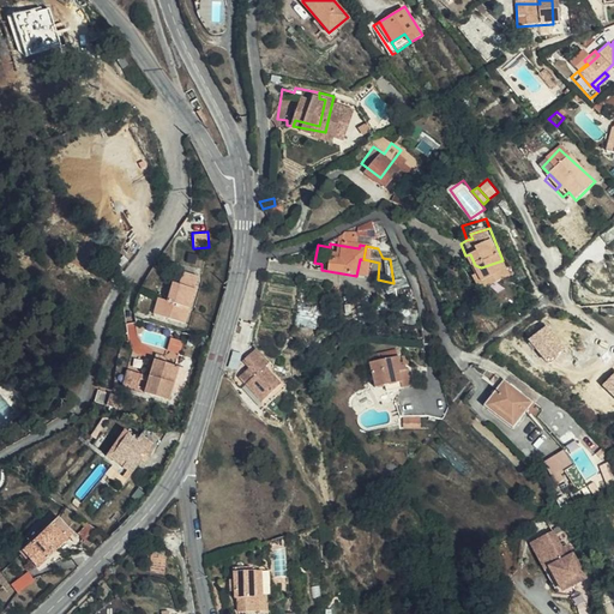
[(481,268),(475,265),(467,268),(471,281),(506,270),(503,260),(481,268)]
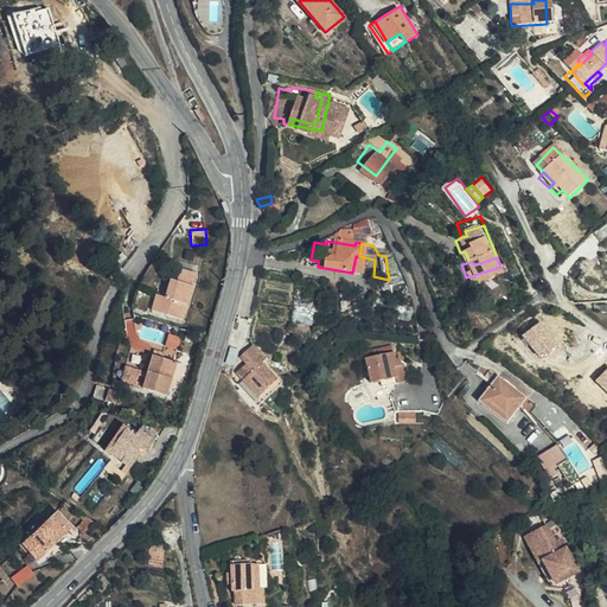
[(154,306),(183,313),(191,269),(177,268),(176,276),(168,275),(165,293),(157,293),(154,306)]
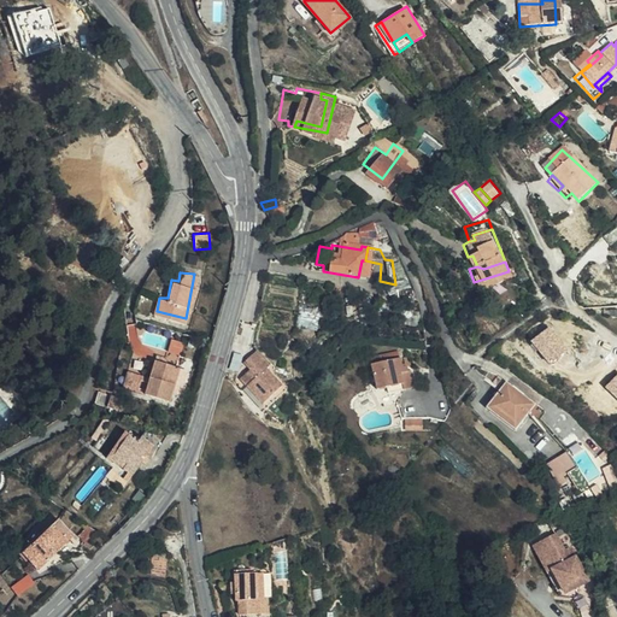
[(134,356),(144,353),(136,323),(127,325),(134,356)]
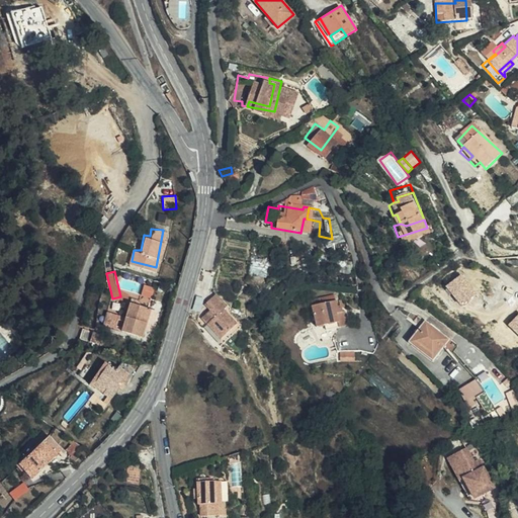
[(146,290),(150,275),(135,271),(132,286),(146,290)]
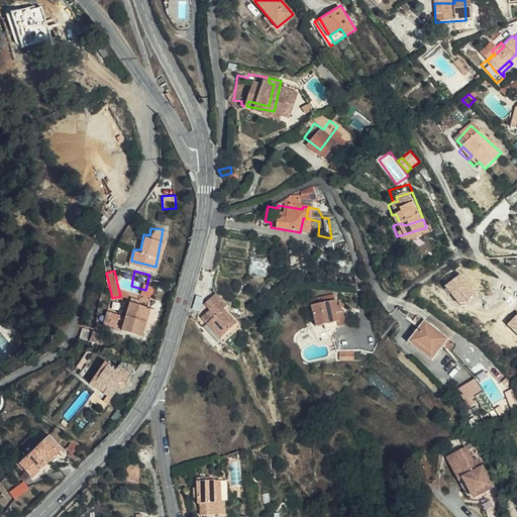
[(110,309),(106,321),(126,326),(132,298),(133,291),(124,289),(119,311),(110,309)]
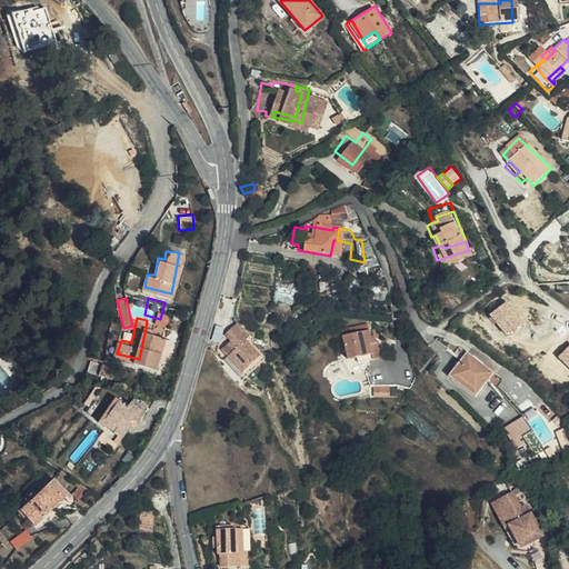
[(237,322),(225,332),(232,340),(239,347),(230,355),(245,370),(261,356),(246,338),(249,336),(237,322)]
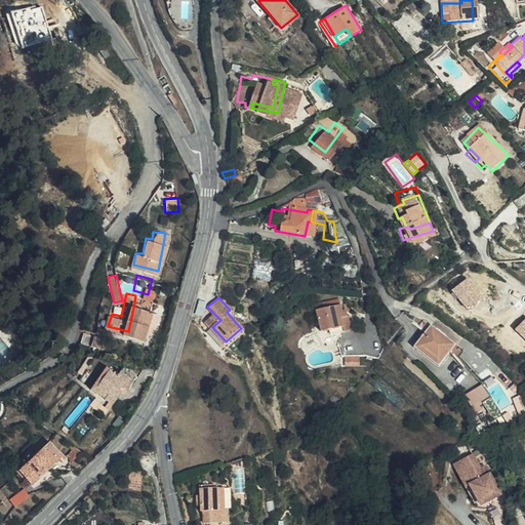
[(134,303),(128,331),(138,334),(140,322),(143,322),(147,307),(134,303)]
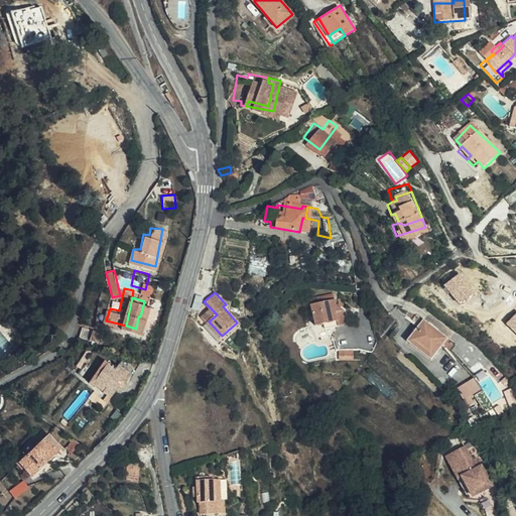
[(339,306),(337,299),(312,304),(317,325),(326,323),(327,328),(340,325),(348,323),(345,308),(343,309),(342,305),(339,306)]
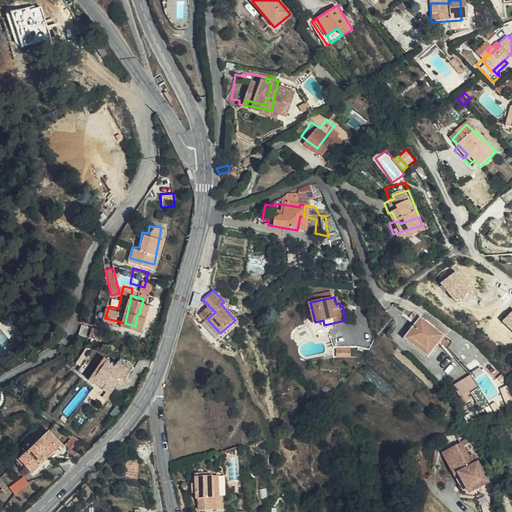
[(96,316),(105,318),(109,306),(99,304),(96,316)]
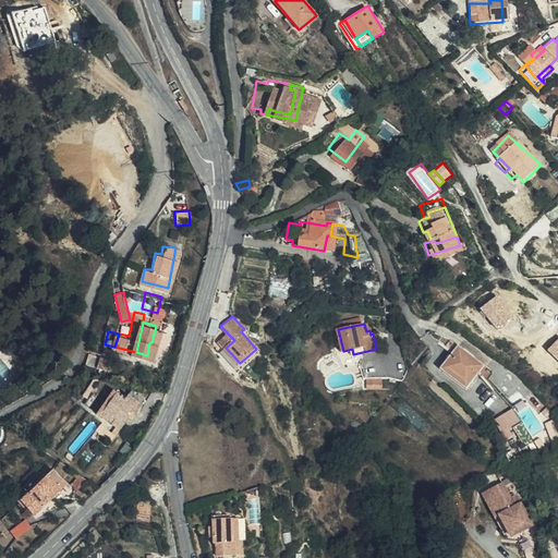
[(234,340),(228,334),(219,340),(226,348),(234,340)]
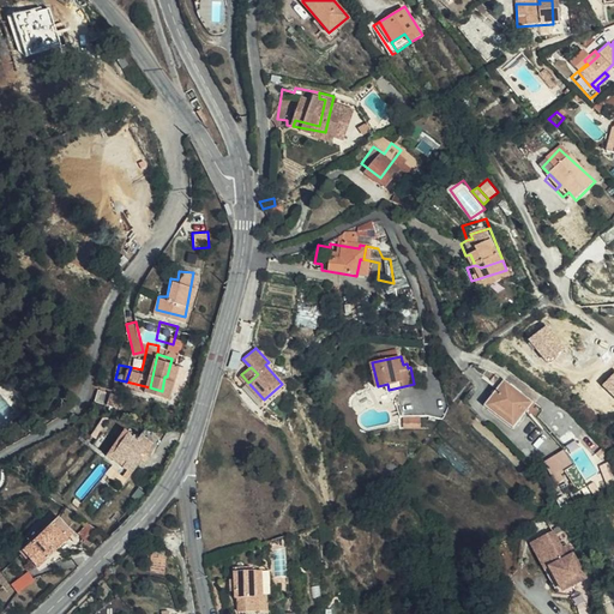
[(519,423),(535,402),(505,379),(489,399),(519,423)]
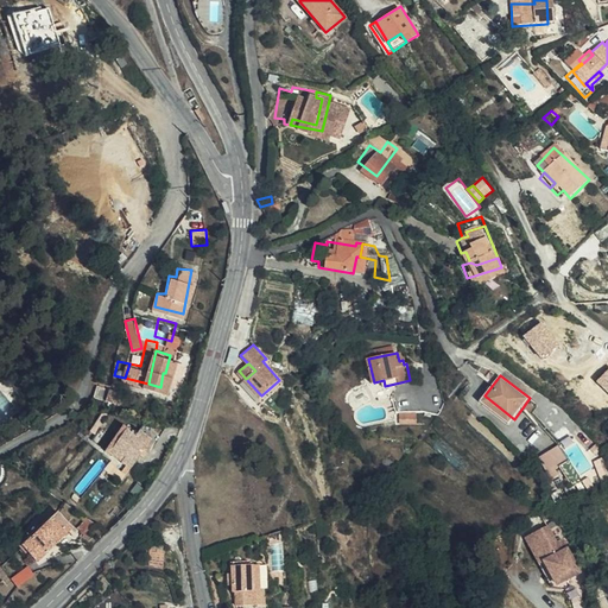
[(87,392),(113,397),(116,384),(90,378),(87,392)]
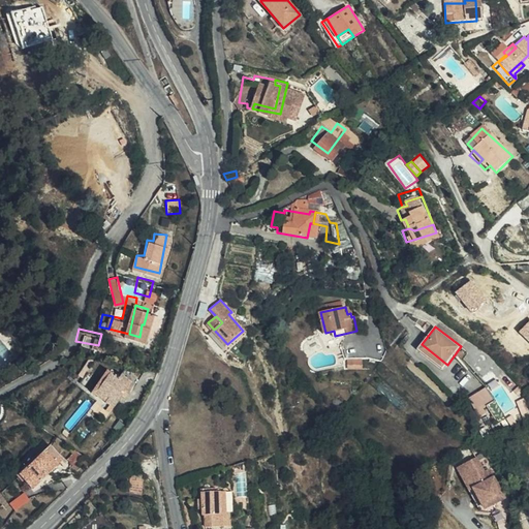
[(443,369),(447,365),(422,344),(417,348),(443,369)]
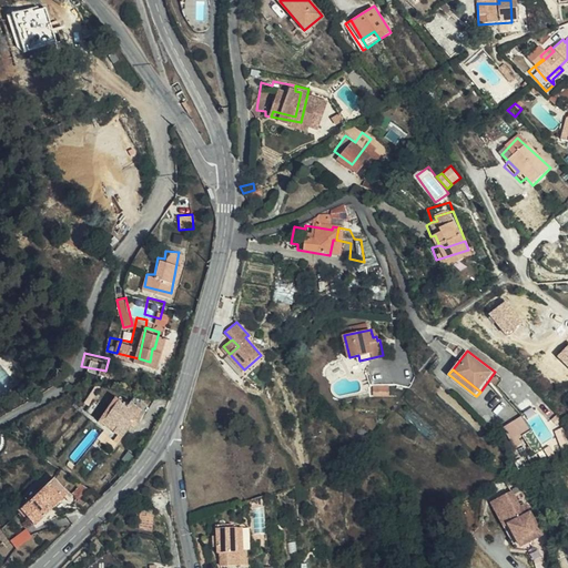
[(111,429),(121,436),(142,409),(131,401),(128,405),(117,396),(103,414),(115,424),(111,429)]
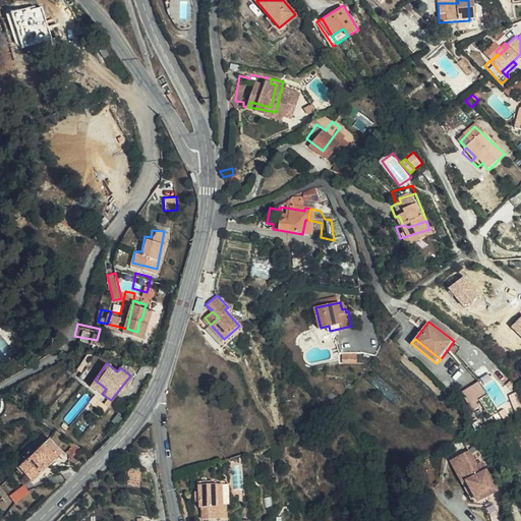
[(91,386),(102,394),(106,389),(95,380),(91,386)]
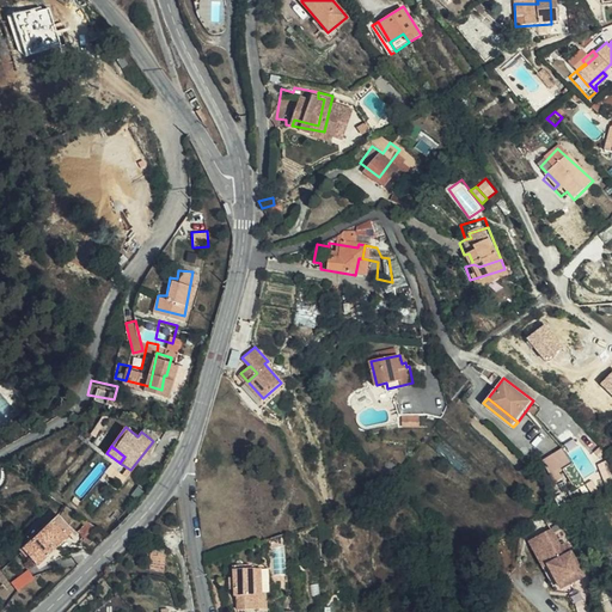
[(577,478),(562,450),(542,461),(555,485),(562,482),(558,473),(563,471),(570,483),(577,478)]
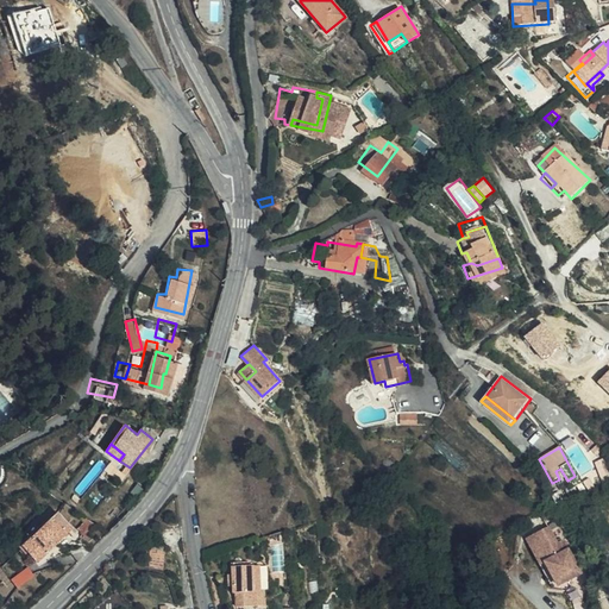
[(22,546),(41,563),(73,528),(67,522),(56,512),(52,515),(22,546)]
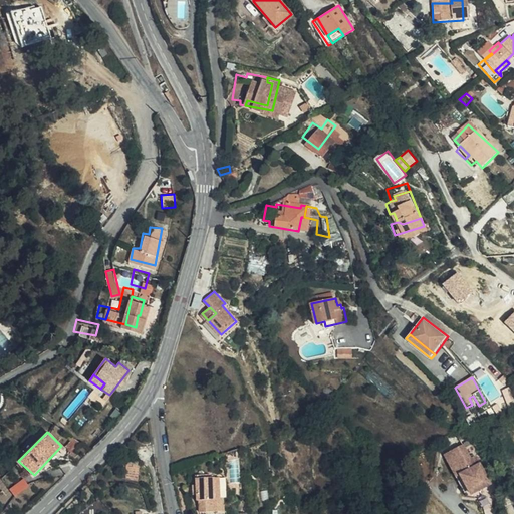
[(450,433),(431,441),(437,457),(442,454),(446,462),(455,482),(474,473),(470,464),(467,465),(465,461),(468,459),(461,445),(457,447),(450,433)]
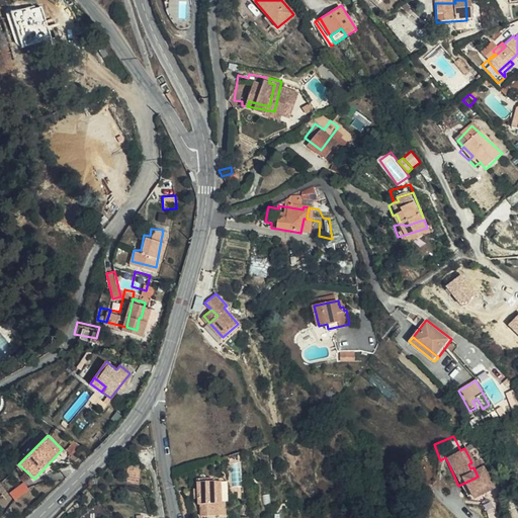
[(72,457),(84,446),(76,440),(65,450),(72,457)]
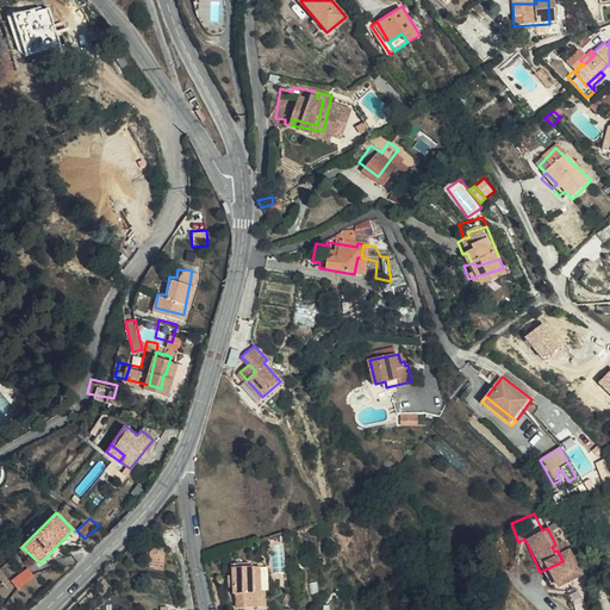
[(529,548),(524,539),(518,542),(523,552),(529,548)]
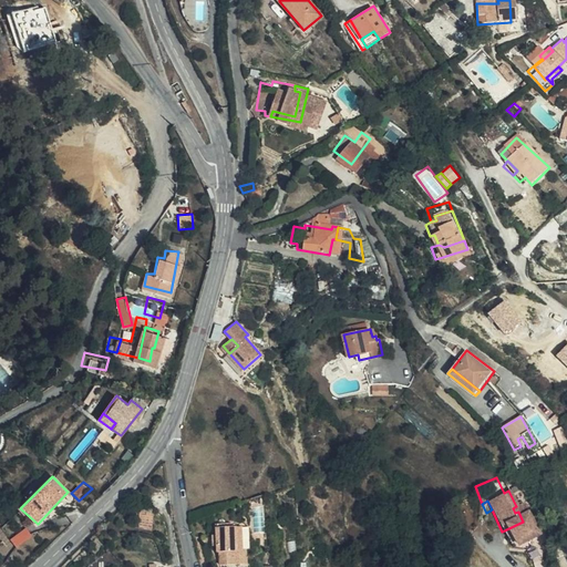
[(154,528),(154,508),(142,507),(141,527),(154,528)]
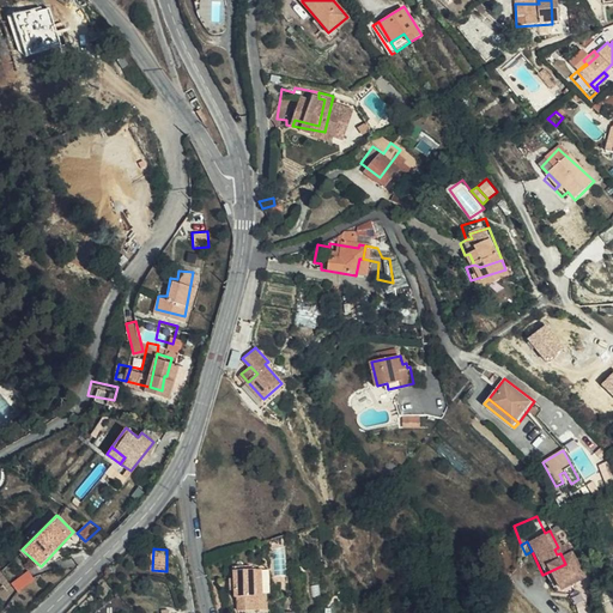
[(253,577),(254,577),(254,551),(238,552),(229,552),(229,558),(229,571),(230,577),(234,578),(234,593),(254,593),(253,577)]
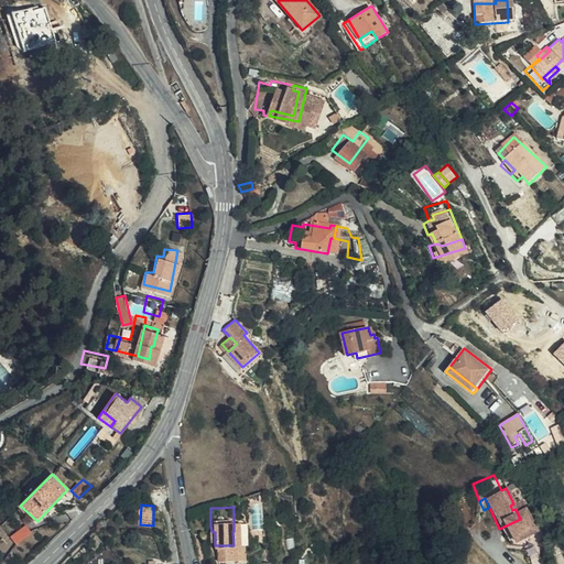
[(28,525),(11,534),(15,543),(32,534),(28,525)]
